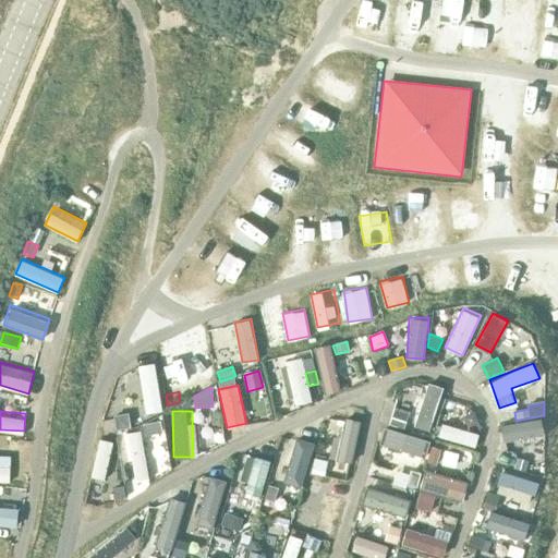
[(393,411),(389,425),(403,429),(408,415),(393,411)]
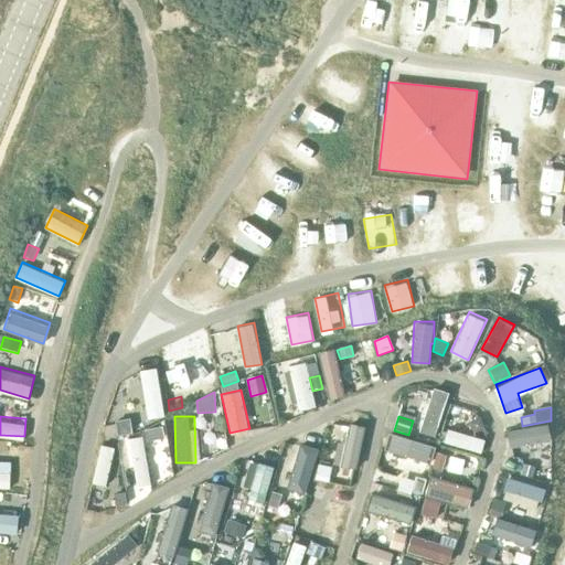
[(480,417),(468,423),(473,434),(486,429),(480,417)]
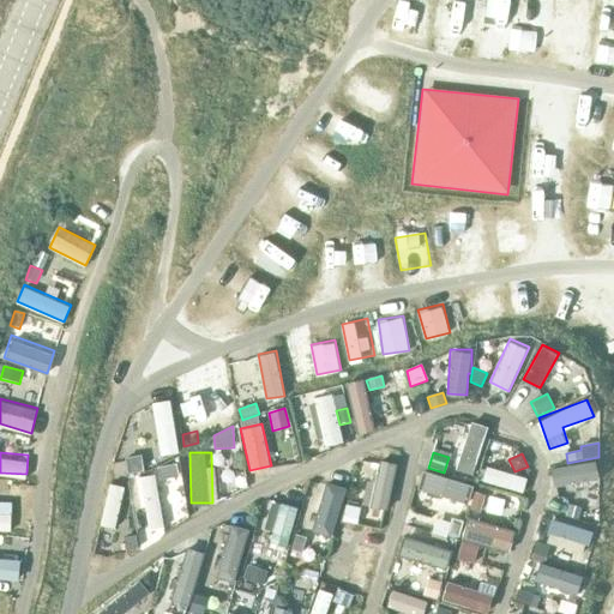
[(142,456),(125,458),(127,475),(144,473),(142,456)]
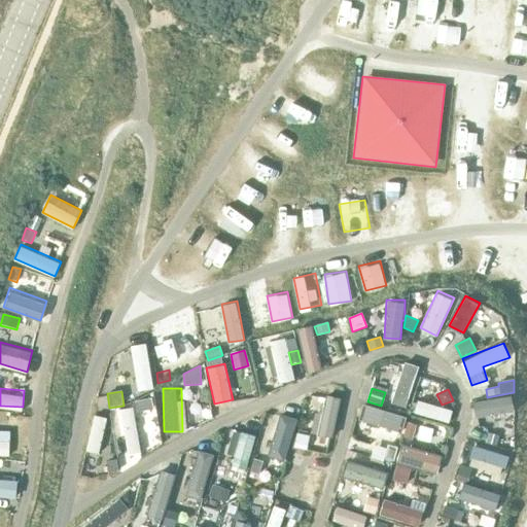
[(312,431),(334,434),(339,397),(318,394),(312,431)]
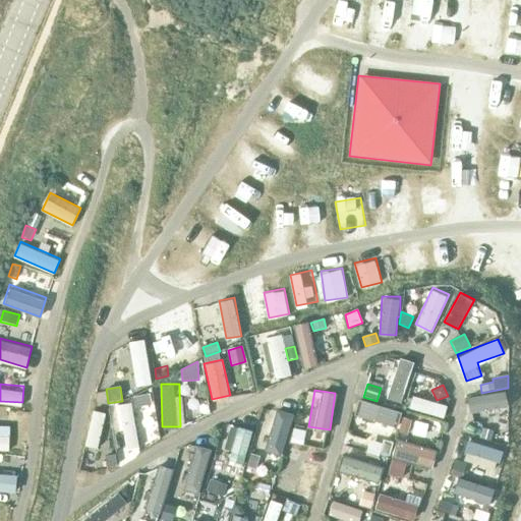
[(150,394),(133,397),(135,408),(152,405),(150,394)]
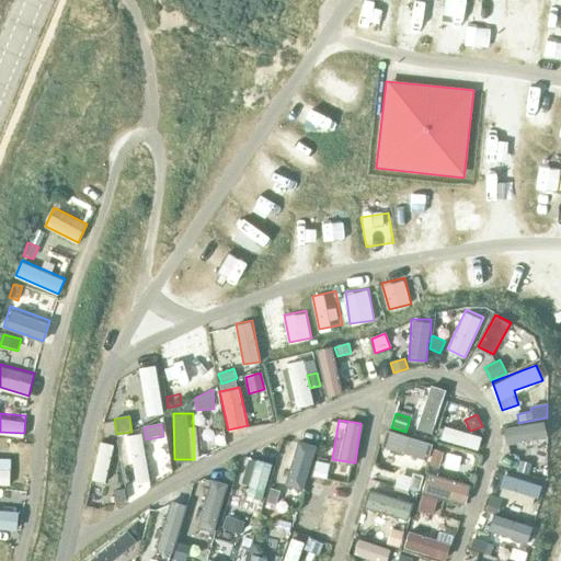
[(298,438),(285,482),(302,488),(317,444),(298,438)]
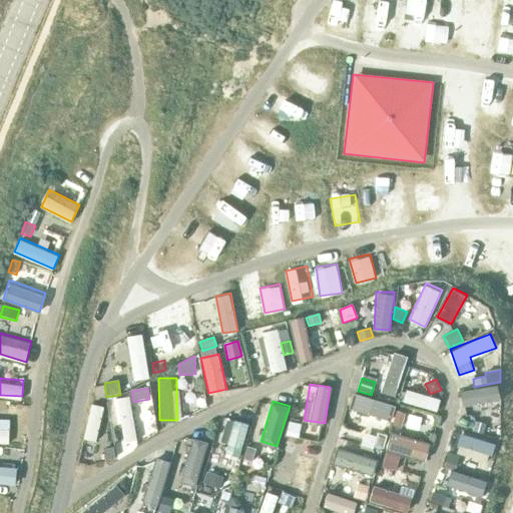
[(90,403),(85,437),(97,439),(102,404),(90,403)]
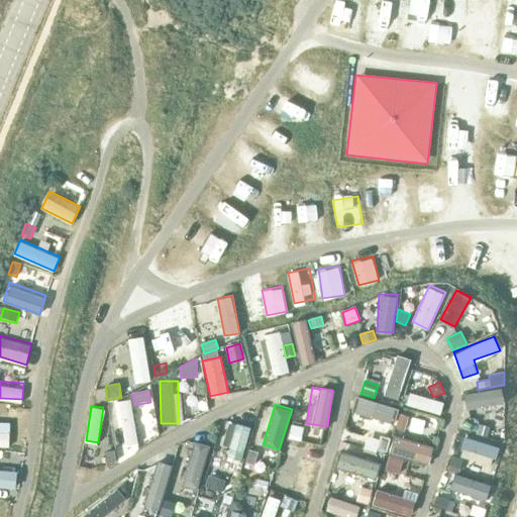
[(400,414),(395,428),(404,431),(408,417),(400,414)]
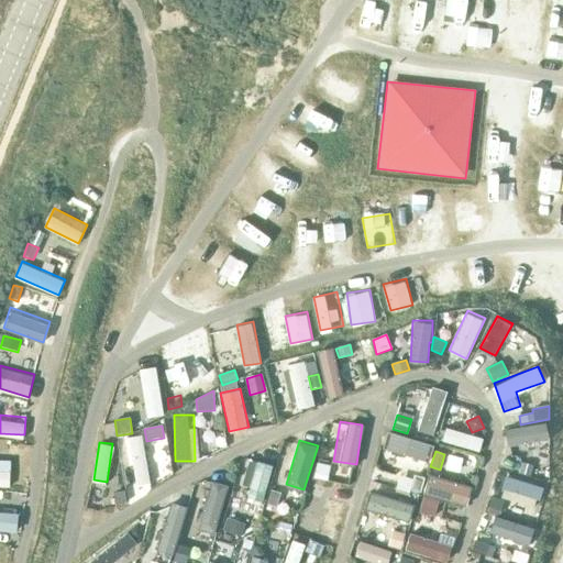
[(251,484),(247,497),(264,500),(273,462),(247,456),(242,482),(251,484)]
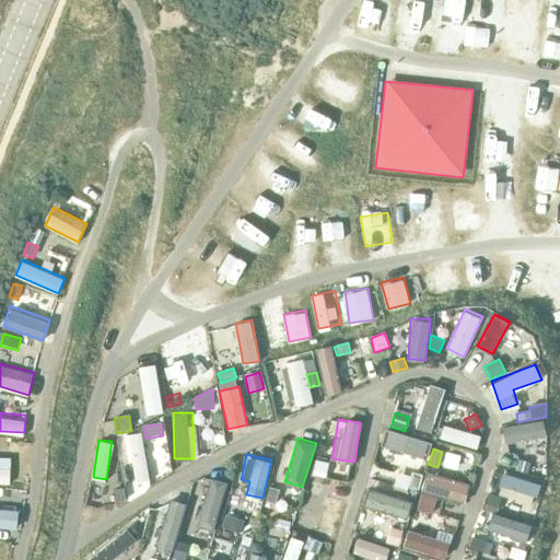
[(0,455),(0,481),(10,482),(11,456),(0,455)]
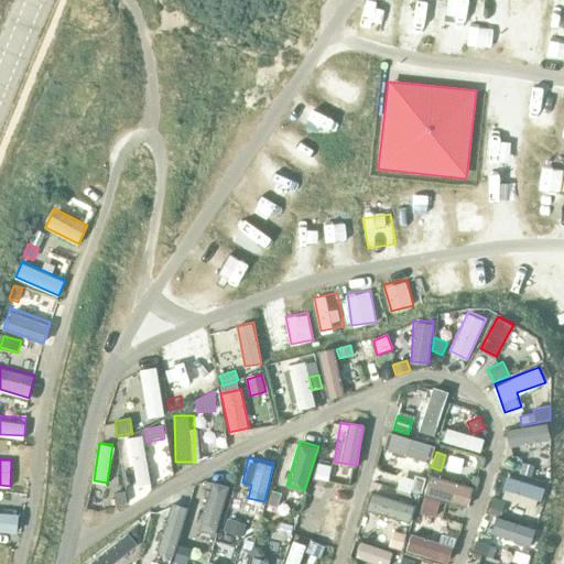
[(318,464),(314,479),(327,481),(332,467),(318,464)]
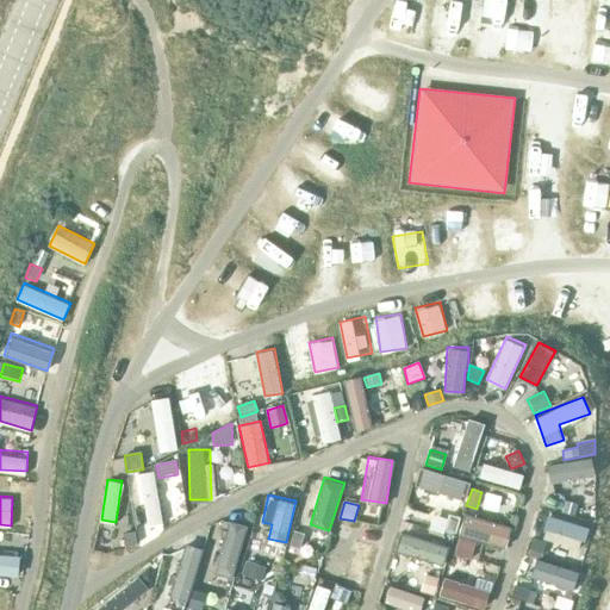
[(566,502),(562,512),(573,516),(577,505),(566,502)]
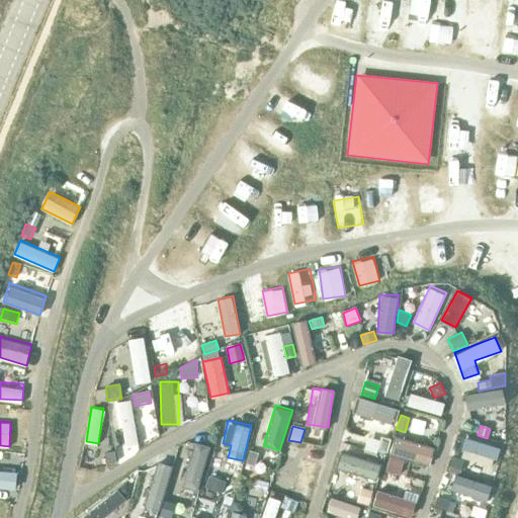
[(494,466),(501,446),(466,435),(459,456),(494,466)]
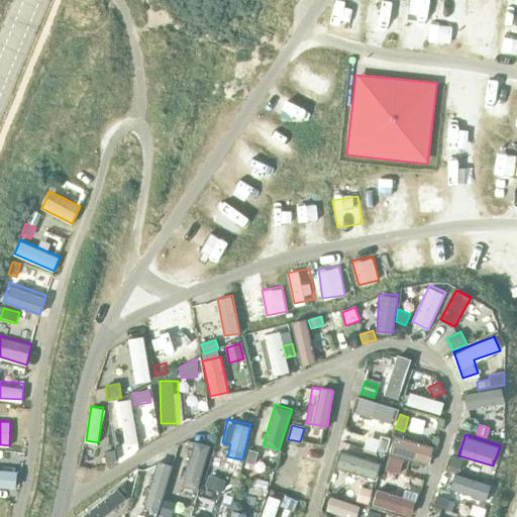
[(379,440),(376,450),(377,450),(386,453),(390,439),(380,436),(379,440)]
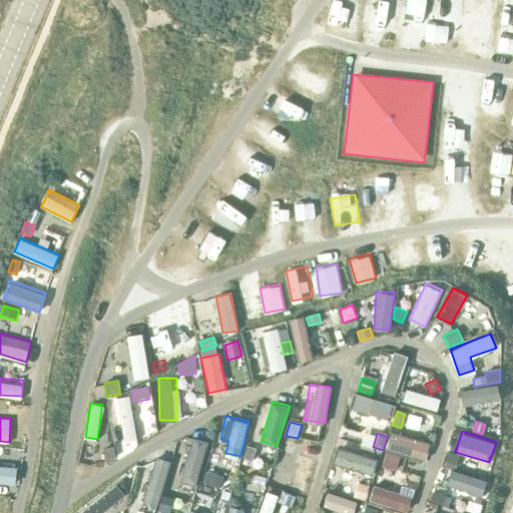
[(365,434),(361,445),(373,449),(374,447),(373,447),(376,437),(365,434)]
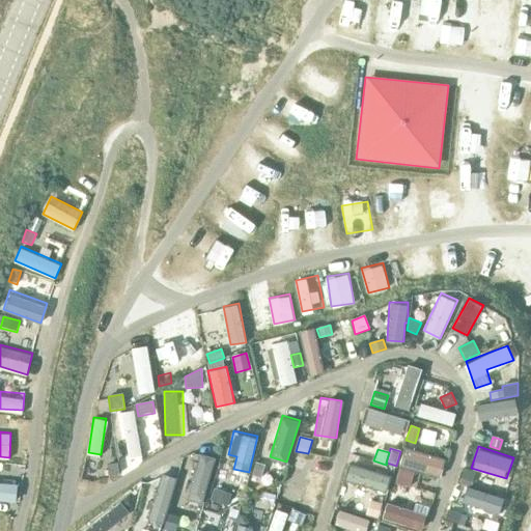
[(199,451),(187,497),(204,501),(216,455),(199,451)]
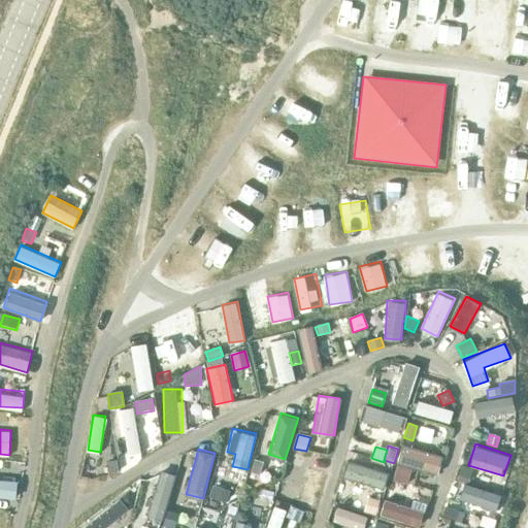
[(117,460),(106,462),(108,473),(119,472),(117,460)]
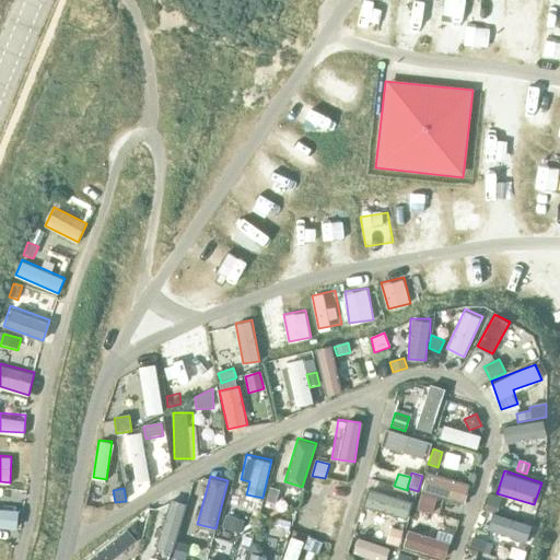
[(269,488),(265,502),(275,505),(279,491),(269,488)]
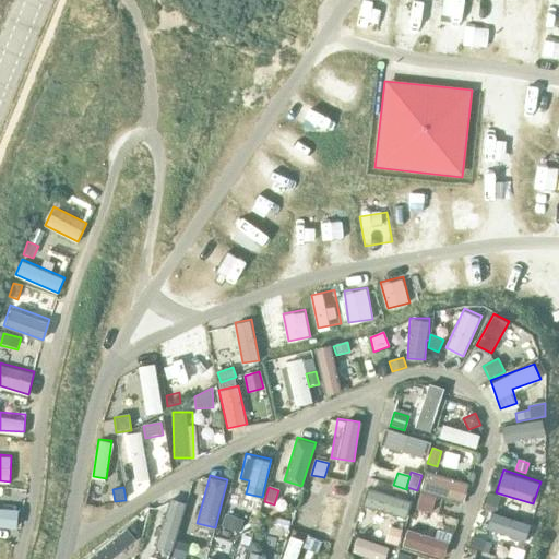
[(367,489),(365,507),(407,513),(409,496),(367,489)]
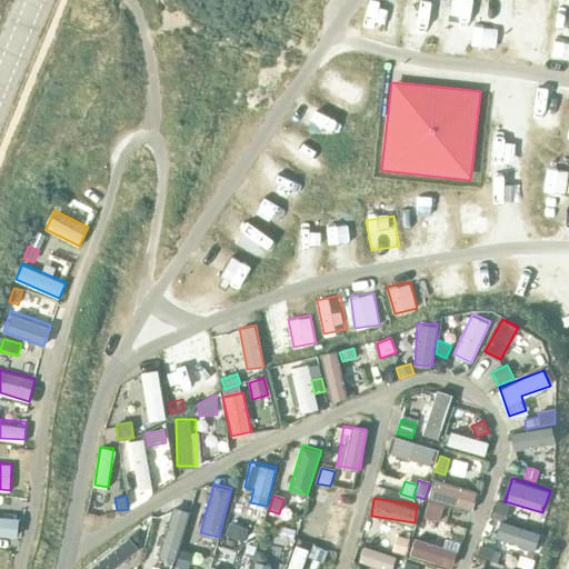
[(497,502),(492,517),(505,521),(509,507),(497,502)]
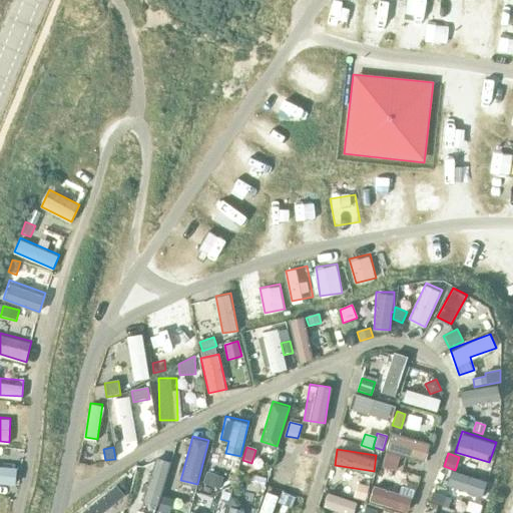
[(386,454),(382,467),(396,471),(400,458),(386,454)]
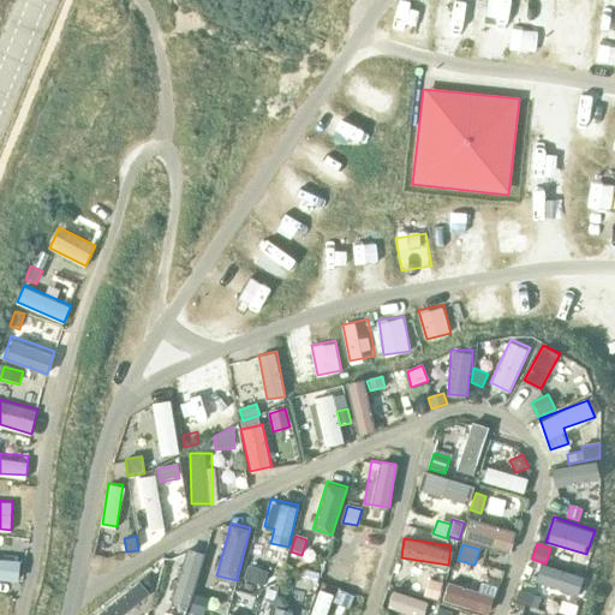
[(22,556),(0,554),(0,577),(21,578),(22,556)]
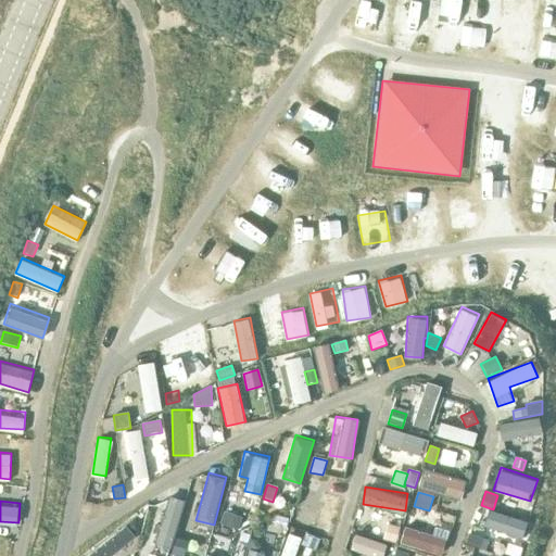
[(224,512),(219,525),(238,530),(242,518),(224,512)]
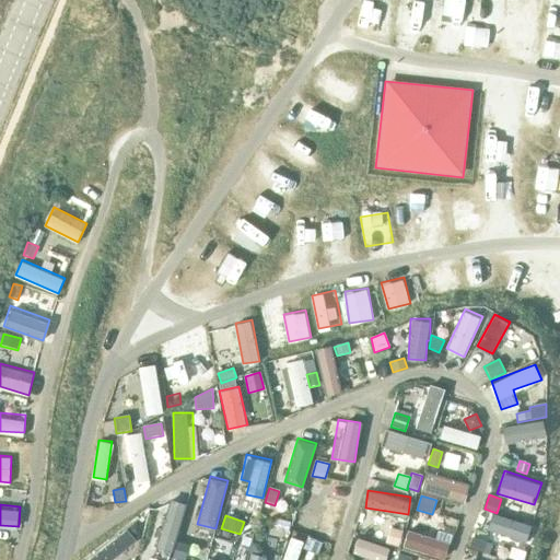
[(278,520),(276,531),(288,533),(291,523),(278,520)]
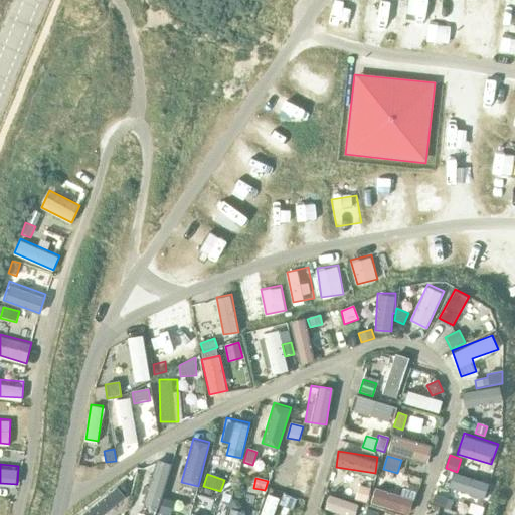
[(125,480),(116,487),(123,496),(128,492),(129,485),(125,480)]
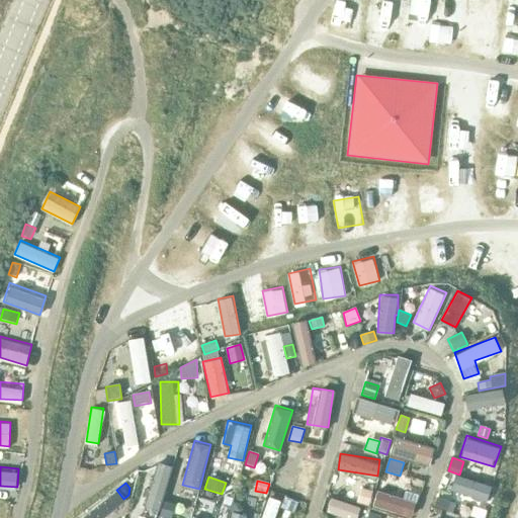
[(378,487),(372,504),(411,516),(417,499),(378,487)]
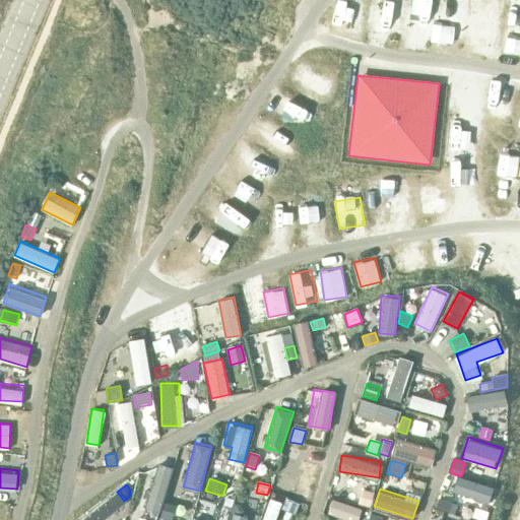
[(363,490),(359,505),(370,508),(374,493),(363,490)]
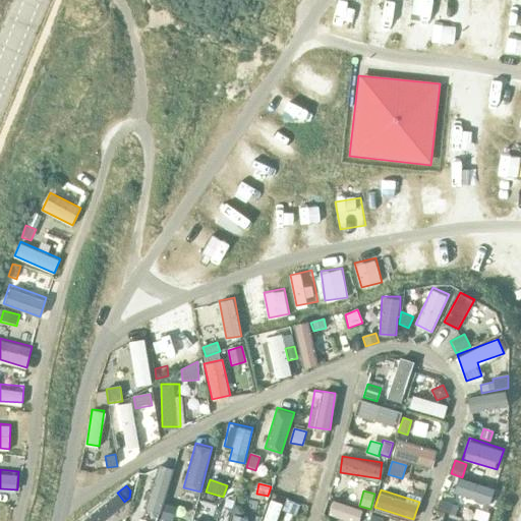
[(348,520),(359,520),(364,510),(335,498),(329,513),(348,520)]
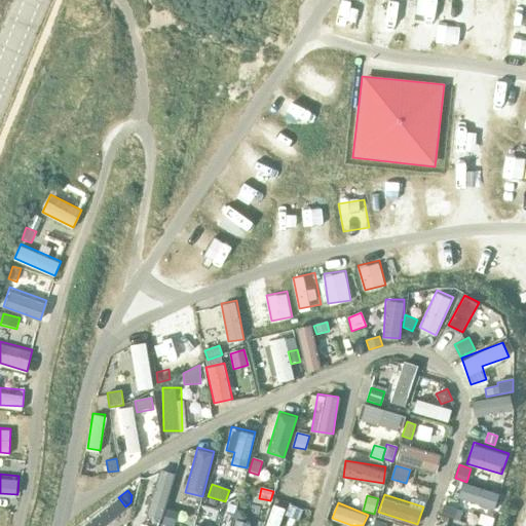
[(289,504),(285,516),(298,522),(303,510),(289,504)]
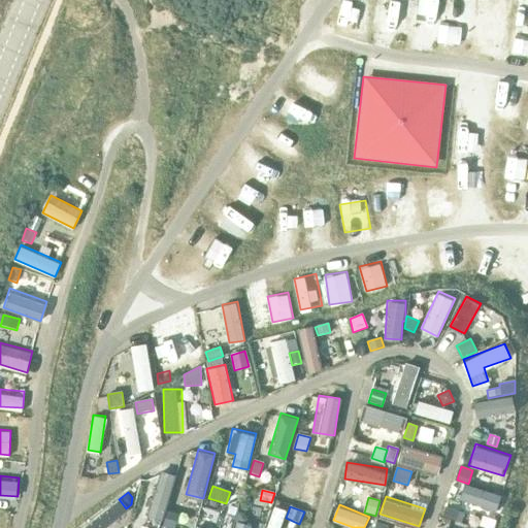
[(446,507),(442,517),(456,521),(459,512),(446,507)]
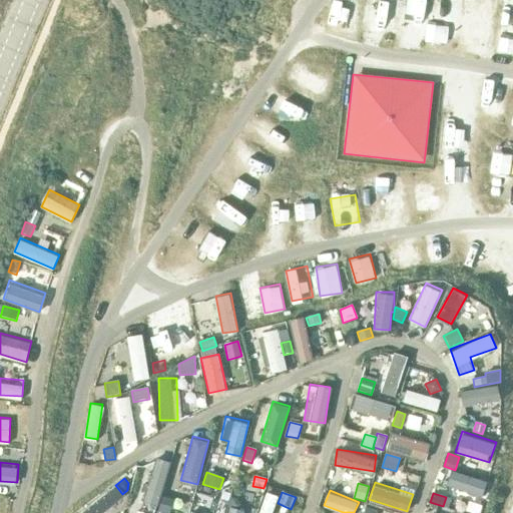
[(162,496),(157,512),(159,512),(169,512),(173,500),(162,496)]
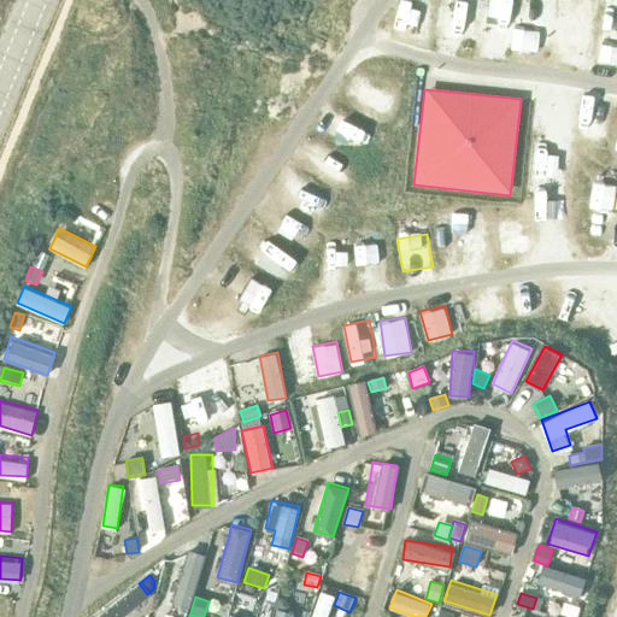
[(277,598),(275,611),(287,613),(289,606),(286,599),(277,598)]
